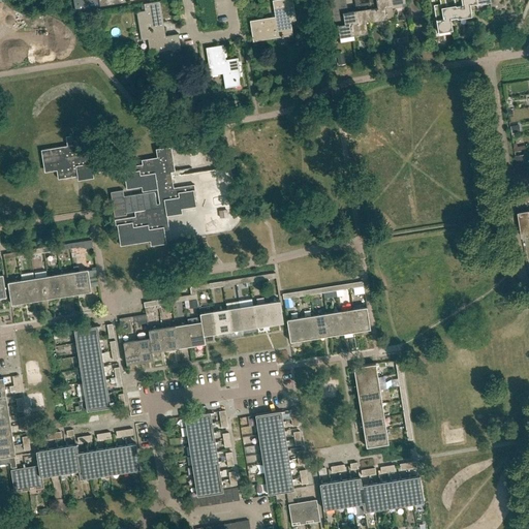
[(72,0),(74,12),(97,9),(95,0),(98,0),(100,6),(125,2),(125,0),(72,0)]
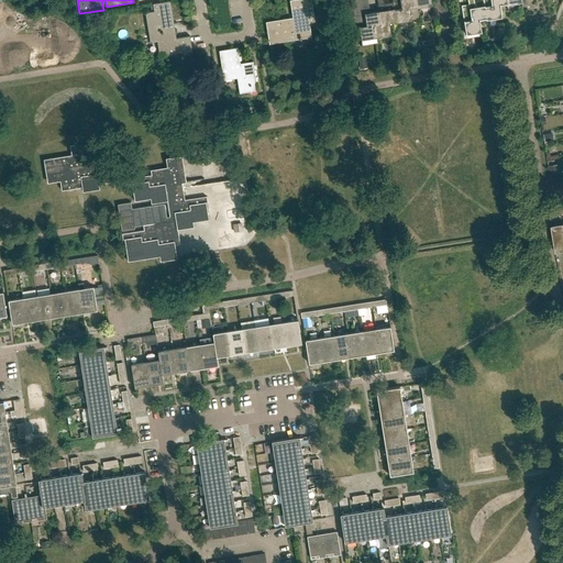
[(268,42),(310,35),(309,22),(315,21),(310,0),(289,0),(293,18),(265,22),(268,42)]
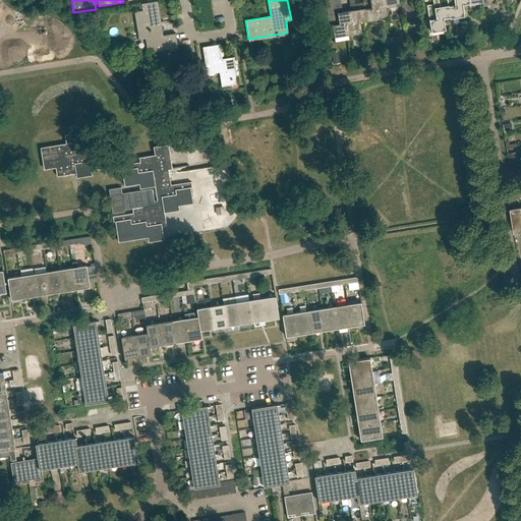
[(351,11),(342,12),(340,0),(328,0),(329,6),(322,7),(325,26),(332,25),(334,36),(347,33),(346,22),(352,21),(351,11)]
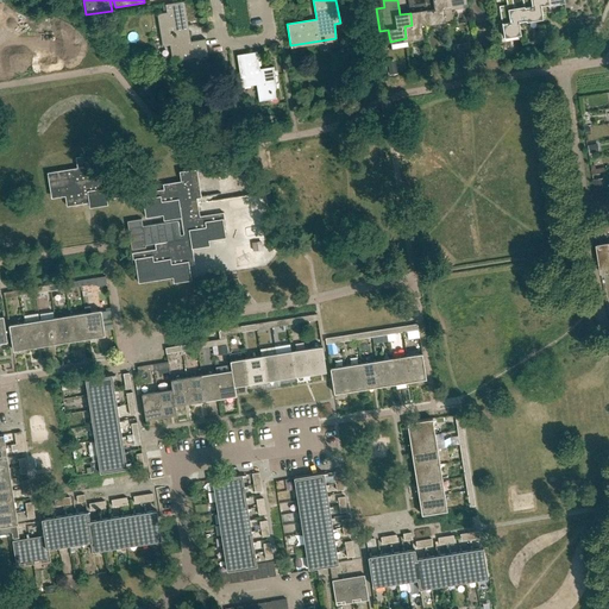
[(420,24),(428,23),(426,11),(434,10),(432,0),(424,0),(425,2),(414,4),(413,0),(407,0),(410,13),(412,25),(405,26),(406,38),(422,36),(420,24)]
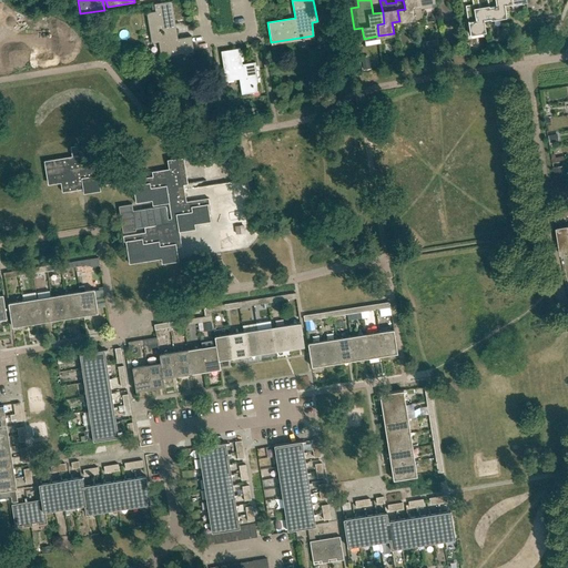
[(413,8),(419,7),(418,0),(403,0),(405,9),(397,10),(399,21),(415,19),(413,8)]
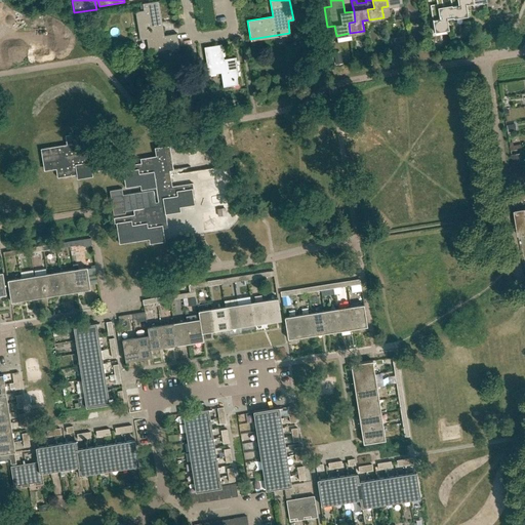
[(452,6),(452,5),(451,6),(442,7),(441,0),(436,0),(437,4),(430,5),(434,31),(448,29),(447,17),(453,16),(452,6)]
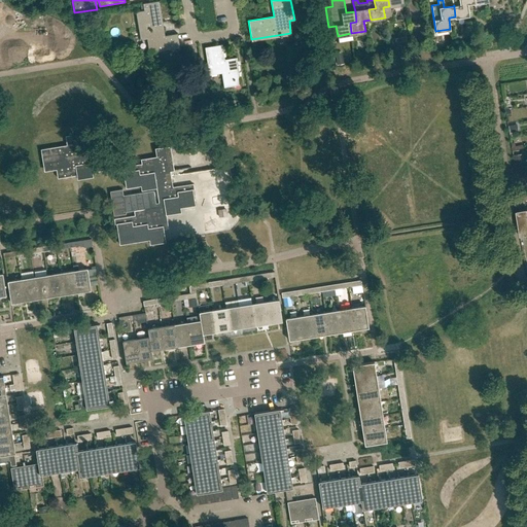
[(459,0),(460,5),(454,6),(455,16),(469,14),(467,4),(475,3),(473,0),(459,0)]
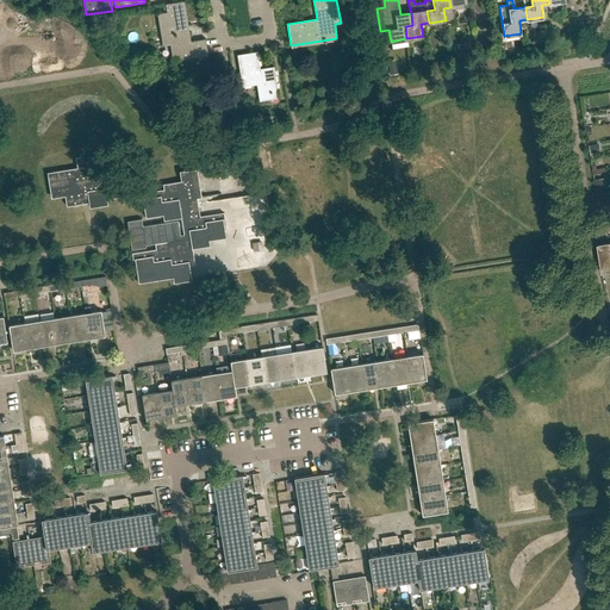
[(190,41),(182,1),(166,4),(167,12),(159,13),(165,45),(172,44),(174,61),(207,55),(205,38),(190,41)]
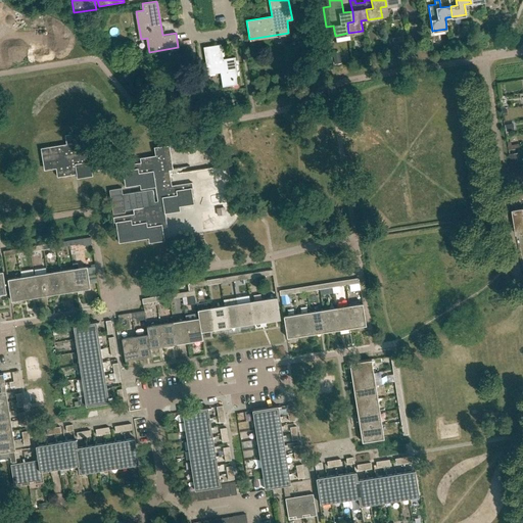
[(223,58),(220,44),(203,47),(205,62),(199,63),(201,76),(220,73),(222,87),(239,84),(235,56),(223,58)]
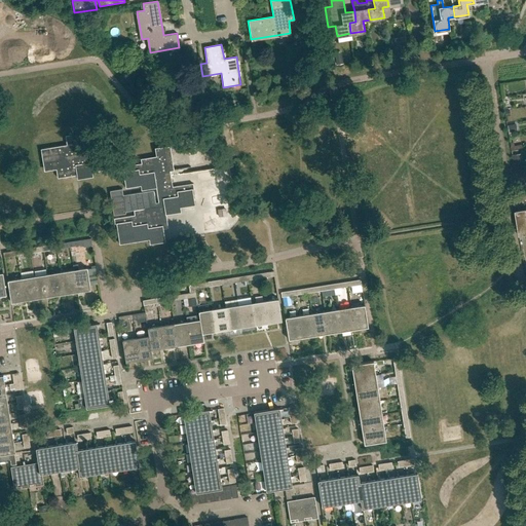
[(420,59),(434,57),(433,48),(419,50),(420,59)]
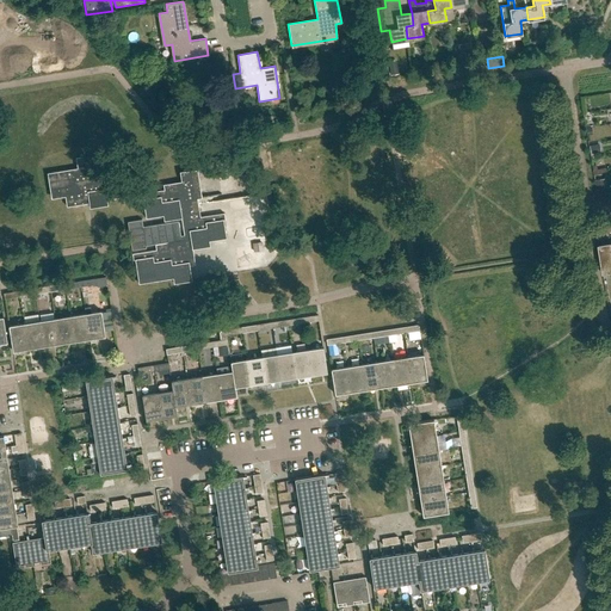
[(94,165),(93,154),(75,158),(76,167),(47,173),(47,174),(48,174),(53,197),(66,195),(67,207),(72,205),(84,204),(82,198),(88,197),(90,207),(107,204),(106,198),(124,195),(118,160),(94,165)]
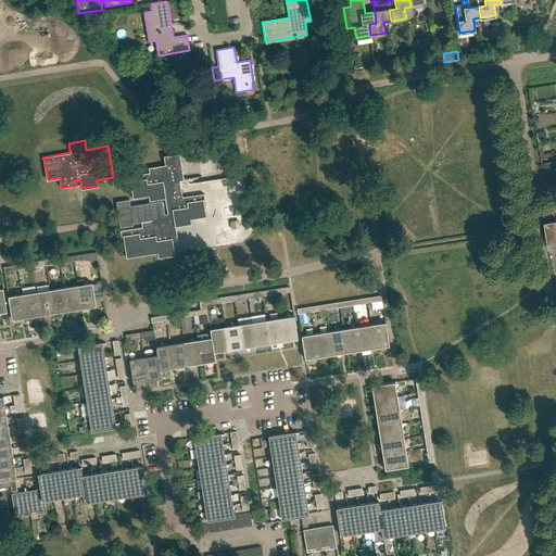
[(184,179),(179,153),(164,156),(165,167),(161,167),(161,166),(149,167),(149,173),(129,176),(133,197),(148,194),(149,200),(164,197),(167,213),(166,214),(164,200),(131,205),(130,199),(117,201),(122,227),(135,225),(135,224),(141,223),(142,227),(122,230),(125,252),(126,256),(158,252),(159,256),(174,254),(172,240),(177,239),(175,226),(191,223),(190,217),(205,215),(202,194),(182,197),(181,192),(176,193),(174,181),(184,179)]
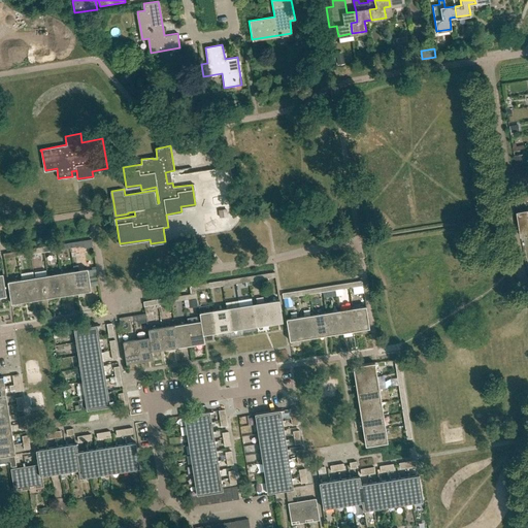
[(188,147),(191,166),(203,164),(200,145),(188,147)]
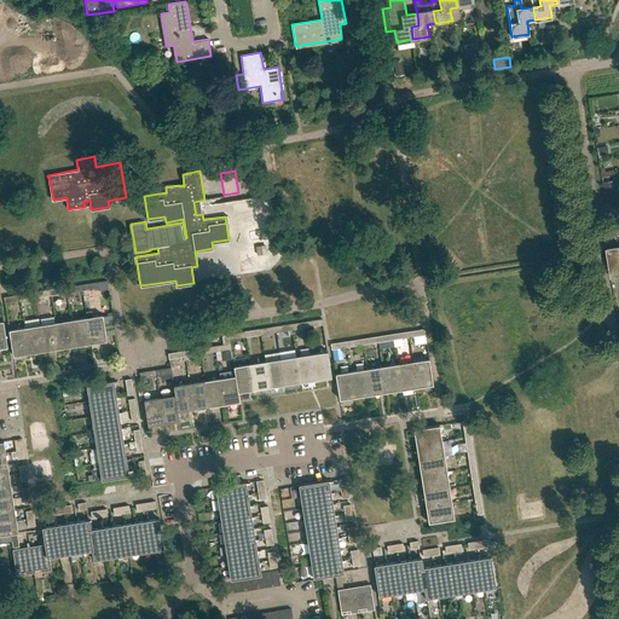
[(260,238),(252,239),(252,250),(261,249),(260,238)]
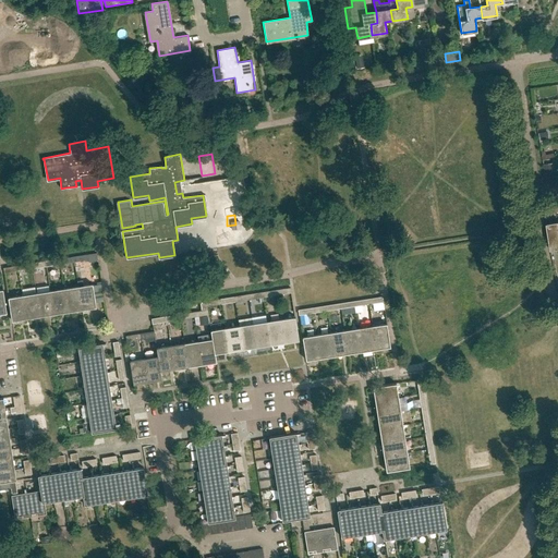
[(550,250),(557,249),(557,226),(557,221),(547,223),(550,250)]
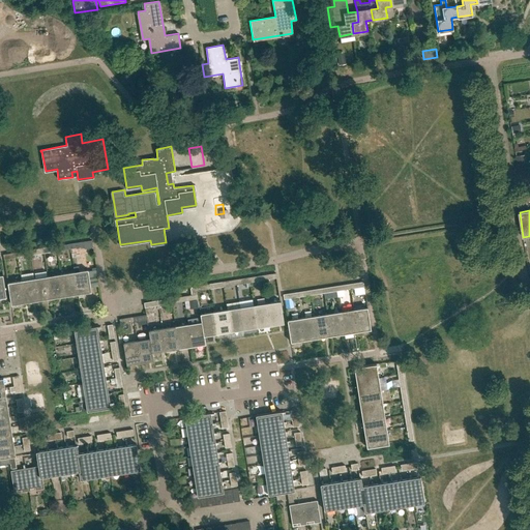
[(74,271),(78,294),(91,292),(88,269),(74,271)]
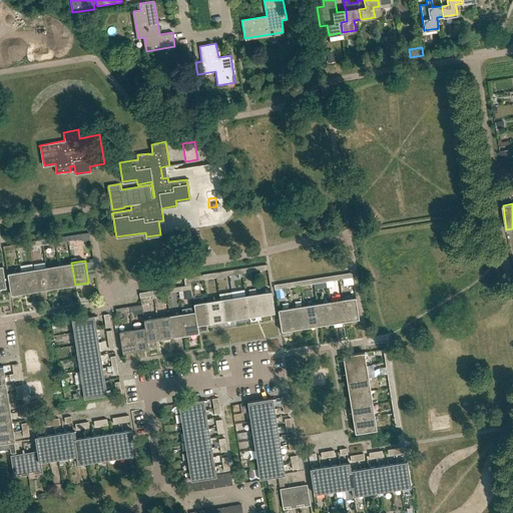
[(62,287),(75,285),(71,263),(59,266),(62,287)]
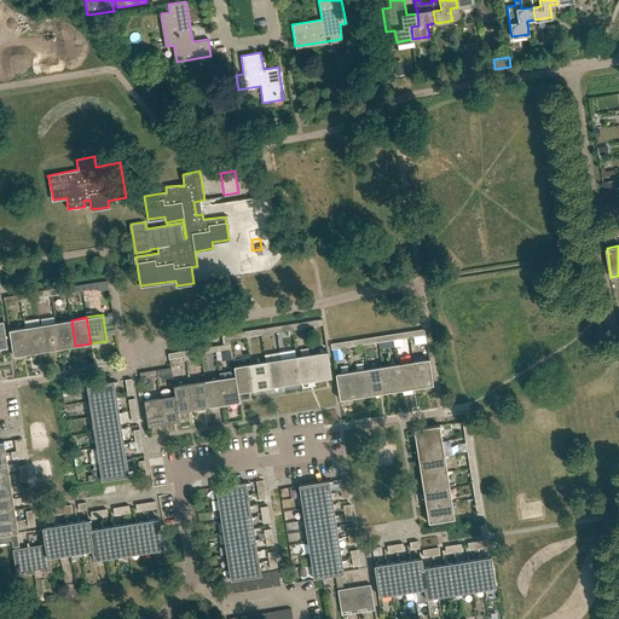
[(59,348),(75,346),(71,320),(56,323),(59,348)]
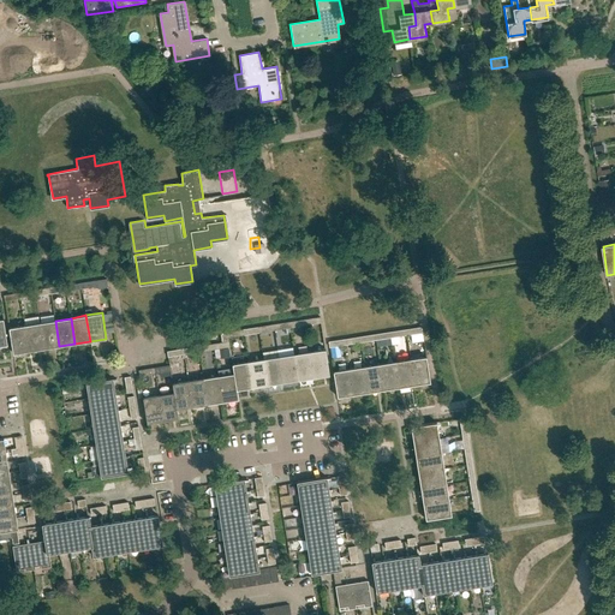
[(45,348),(59,346),(55,321),(40,323),(45,348)]
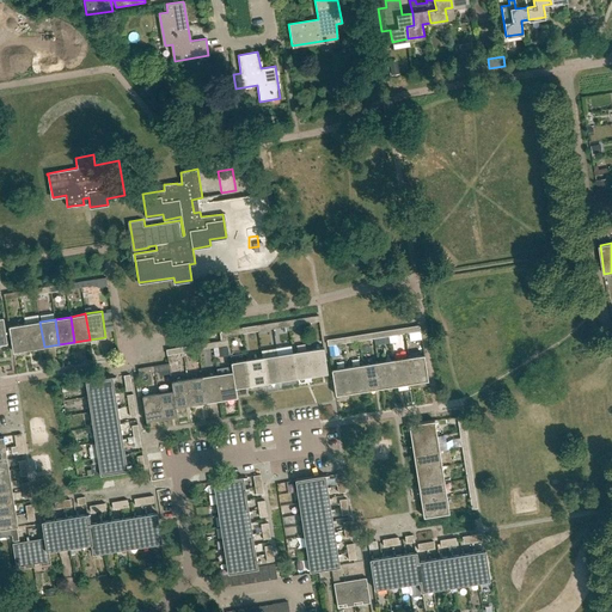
[(29,349),(44,347),(40,322),(24,324),(29,349)]
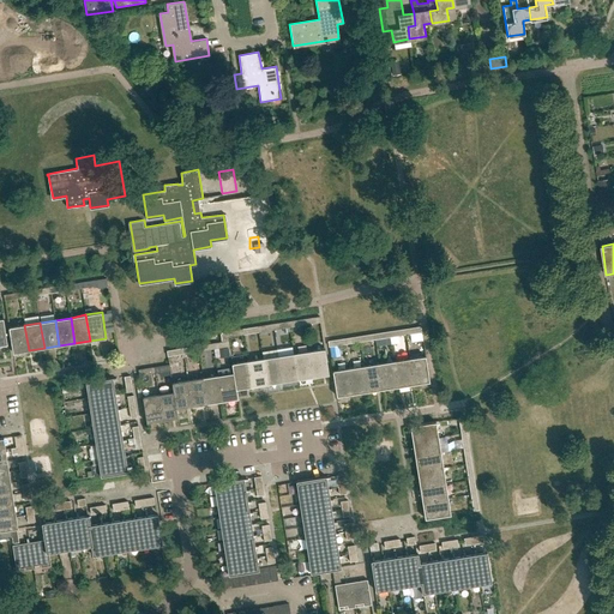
[(13,353),(29,350),(24,325),(8,327),(13,353)]
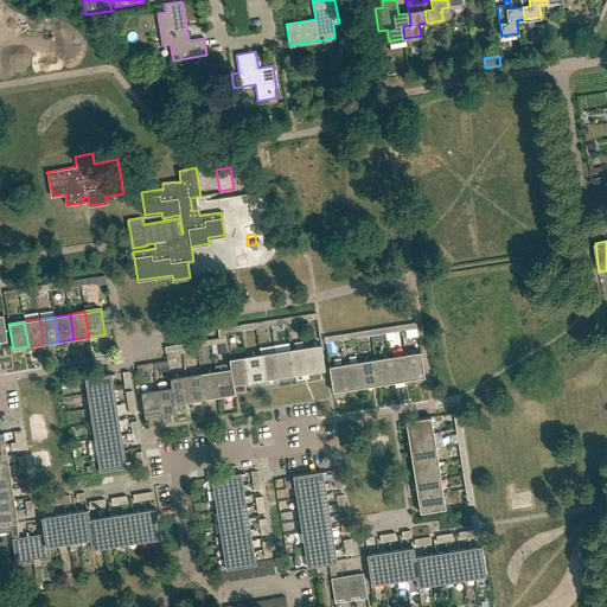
[(218,338),(225,337),(225,333),(236,332),(235,326),(217,328),(218,338)]
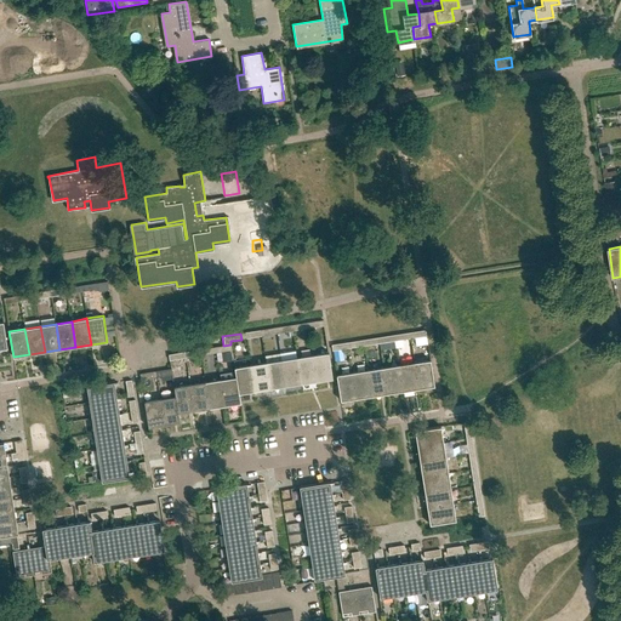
[(222,354),(223,363),(233,360),(232,352),(222,354)]
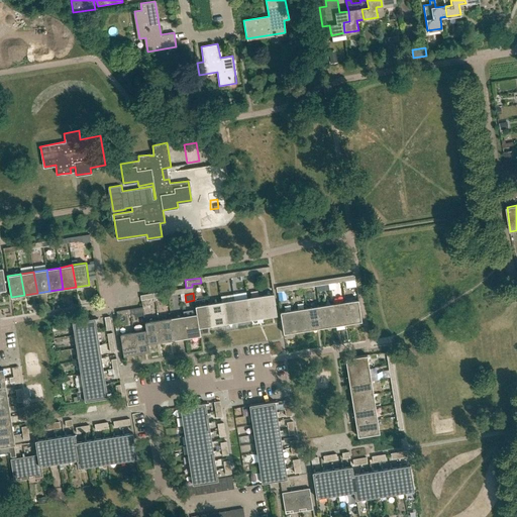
[(261,296),(264,317),(277,315),(274,293),(261,296)]
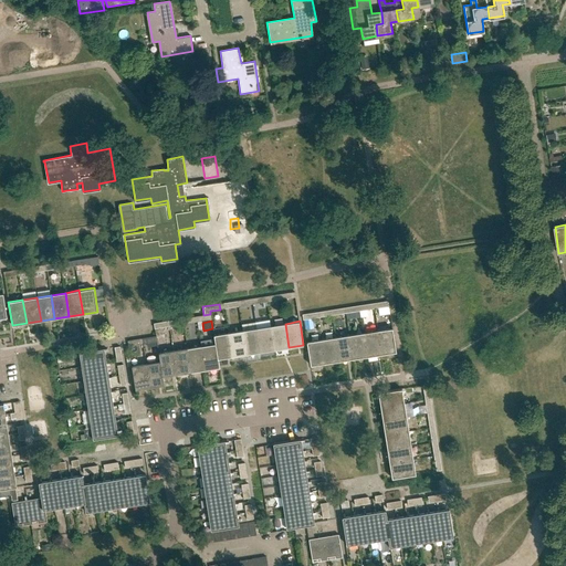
[(274,349),(289,347),(285,324),(271,326),(274,349)]
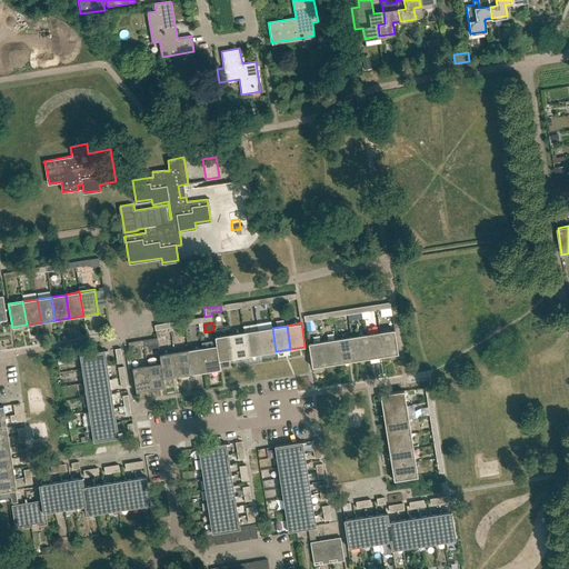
[(261,353),(276,351),(272,328),(258,330),(261,353)]
